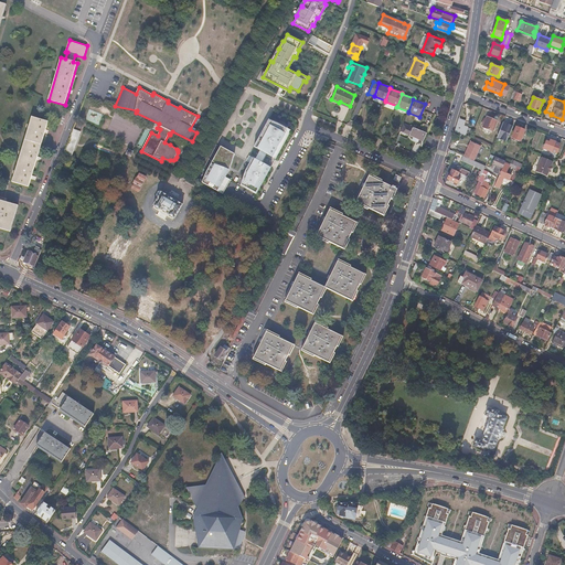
[(49,121),(32,117),(12,182),(29,187),(49,121)]
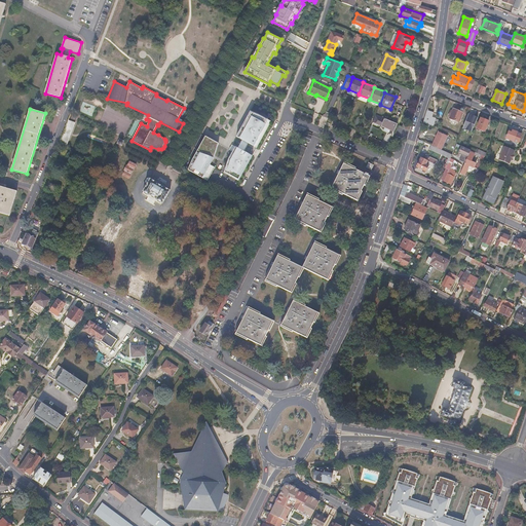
[(451,112),(450,112),(448,116),(449,117),(458,121),(462,112),(453,109),(451,112)]
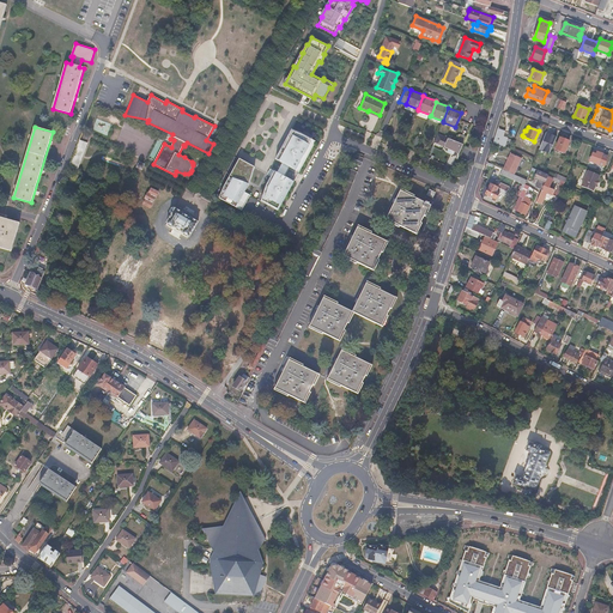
[(299,173),(316,141),(303,134),(292,129),(275,159),(299,173)]
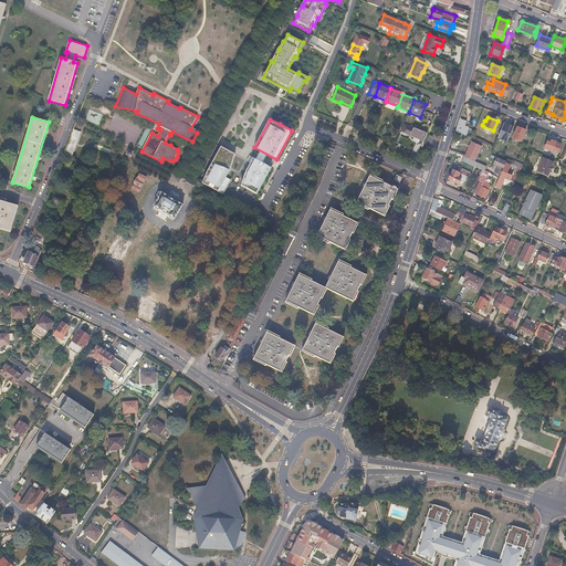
[(465,122),(459,119),(456,129),(462,132),(462,134),(465,136),(465,135),(468,127),(464,126),(465,122)]
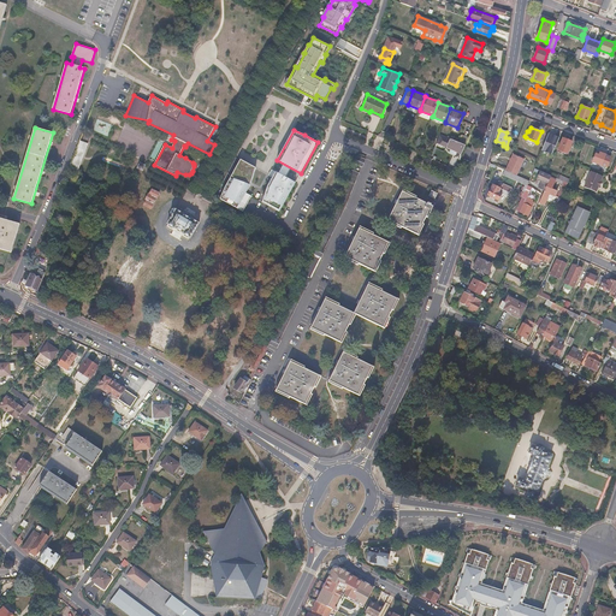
[(558,138),(548,134),(542,149),(551,154),(558,138)]
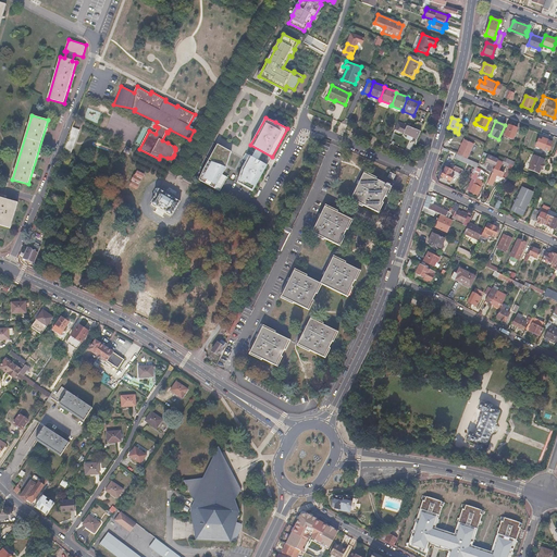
[(403,133),(406,125),(397,122),(395,130),(403,133)]
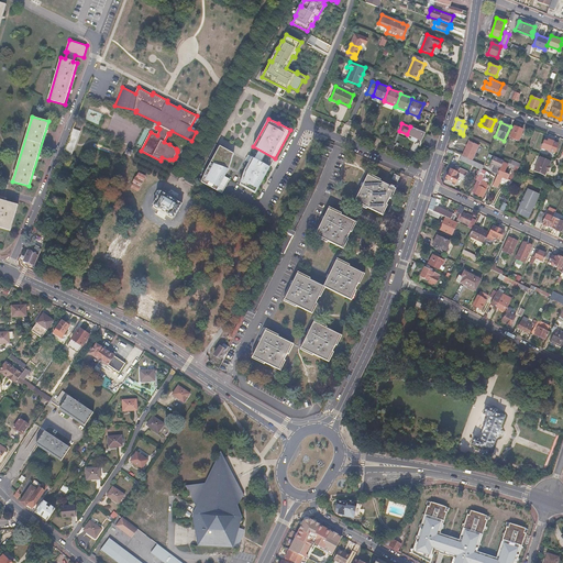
[(522,130),(515,127),(510,138),(518,140),(522,130)]
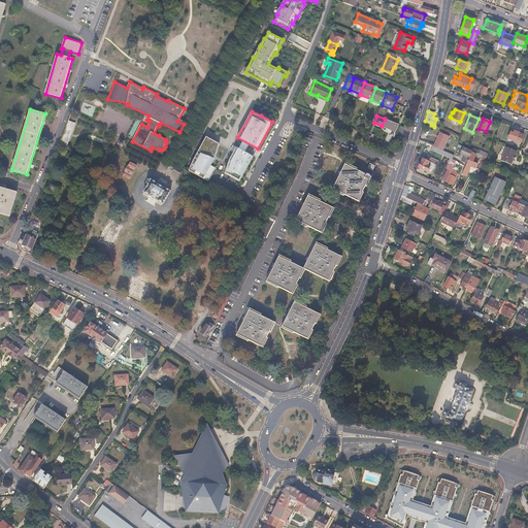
[(386,120),(383,126),(395,131),(396,129),(398,130),(399,125),(393,122),(393,123),(390,121),(386,120)]
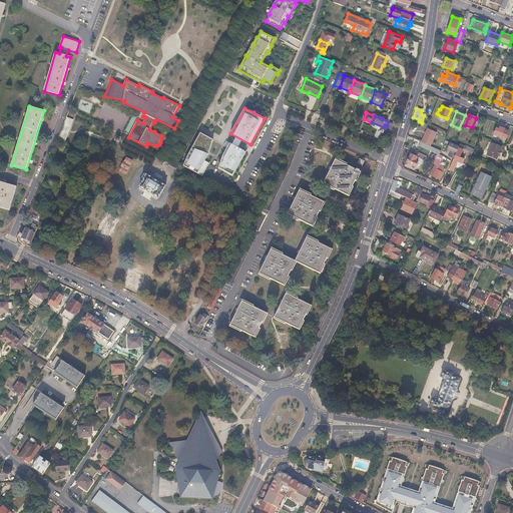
[(73,120),(66,117),(58,139),(65,142),(73,120)]
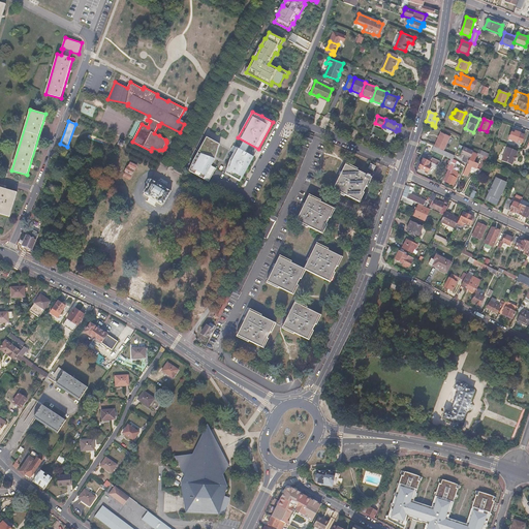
[(316,131),(309,128),(306,135),(313,138),(316,131)]
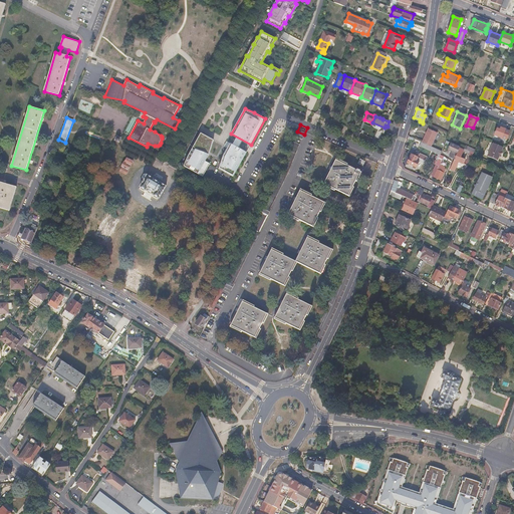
[(510,131),(498,125),(494,136),(502,139),(502,138),(507,140),(510,131)]
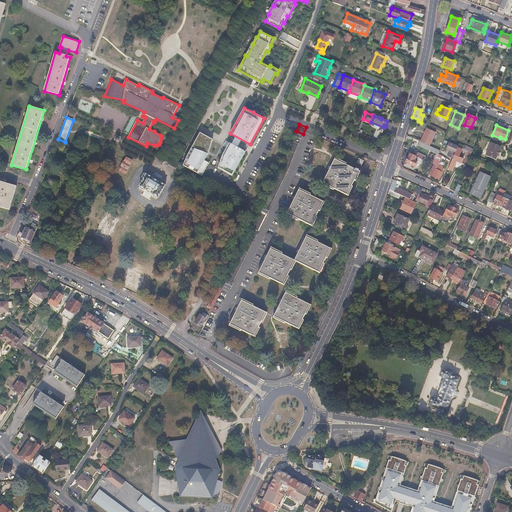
[(435,132),(426,128),(420,141),(429,145),(435,132)]
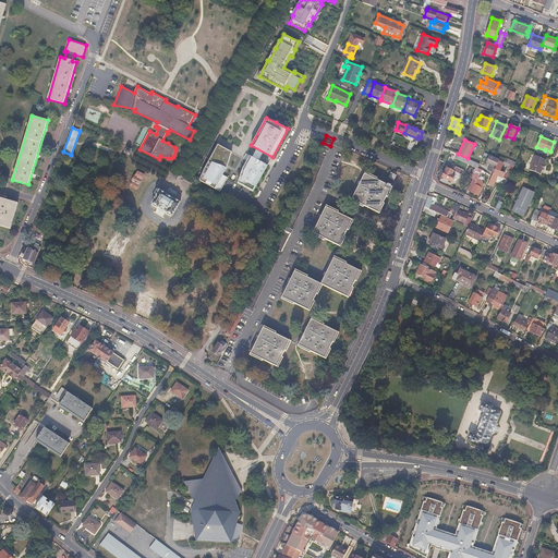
[(227,167),(231,152),(218,144),(204,170),(199,180),(220,192),(228,178),(222,174),(227,167)]
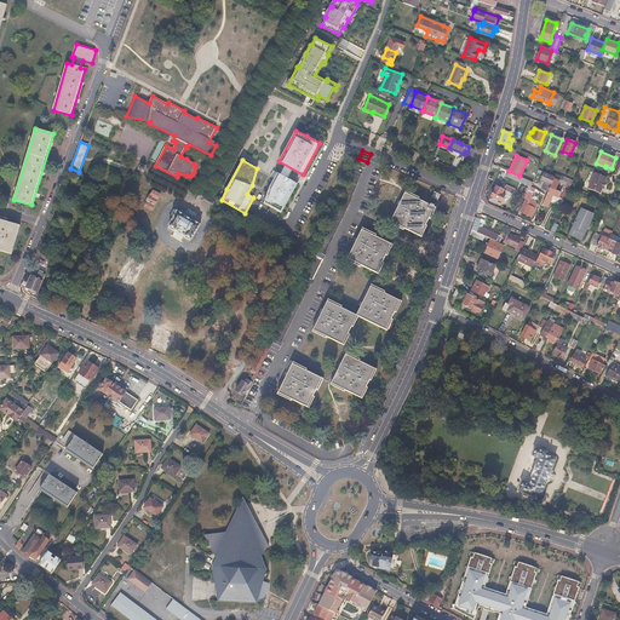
[(365,167),(356,164),(343,197),(350,200),(365,167)]
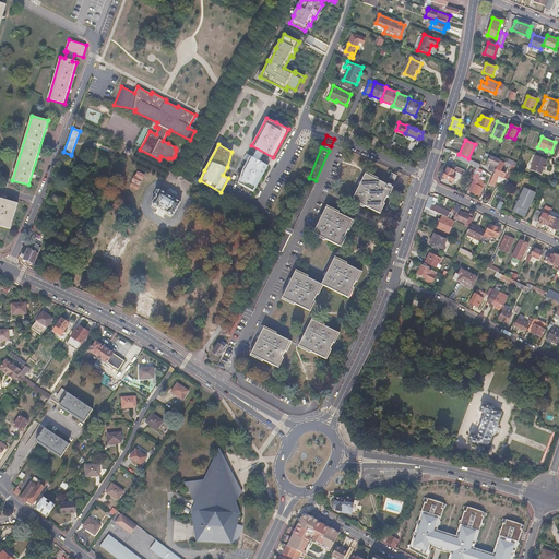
[(253,192),(268,166),(247,154),(244,158),(247,161),(242,169),(238,183),(253,192)]
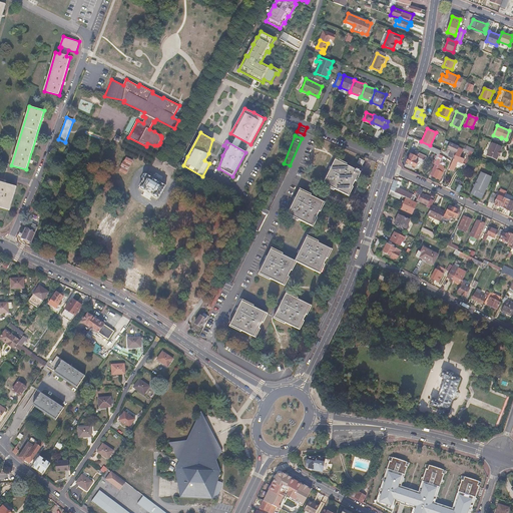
[(420,141),(419,144),(438,153),(440,149),(430,145),(421,141),(420,141)]
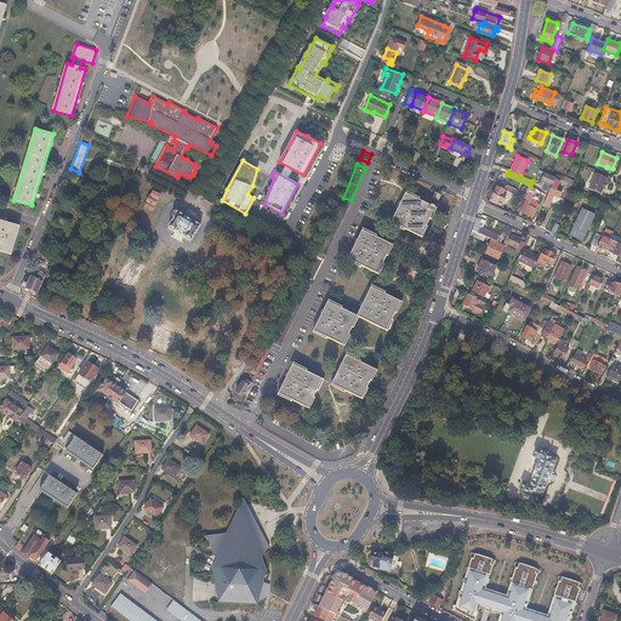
[(547,174),(542,171),(539,181),(546,183),(543,189),(548,191),(554,177),(547,174)]
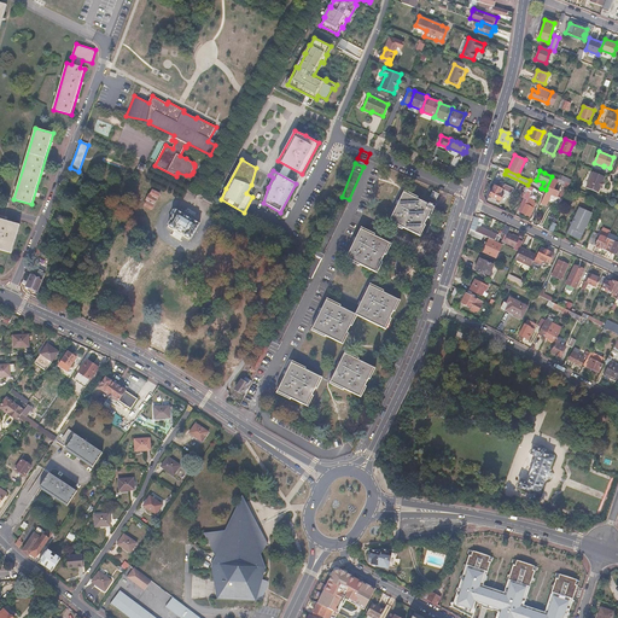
[(602,178),(590,172),(584,188),(595,193),(598,187),(599,188),(601,182),(600,182),(602,178)]
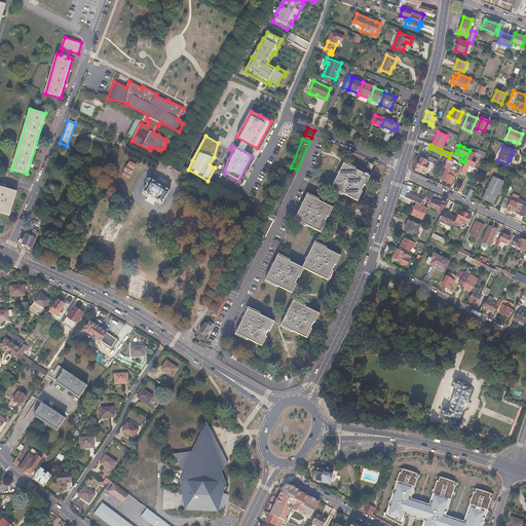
[(474,151),(470,150),(464,161),(459,173),(464,174),(468,164),(473,166),(475,162),(470,160),(472,155),(474,151)]
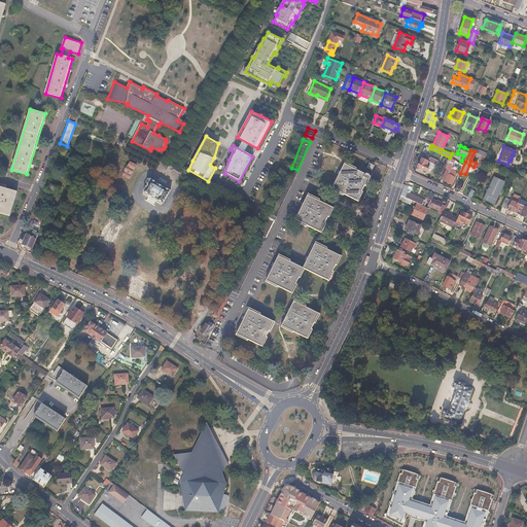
[(481,154),(479,159),(476,167),(479,169),(484,159),(484,156),(481,154)]
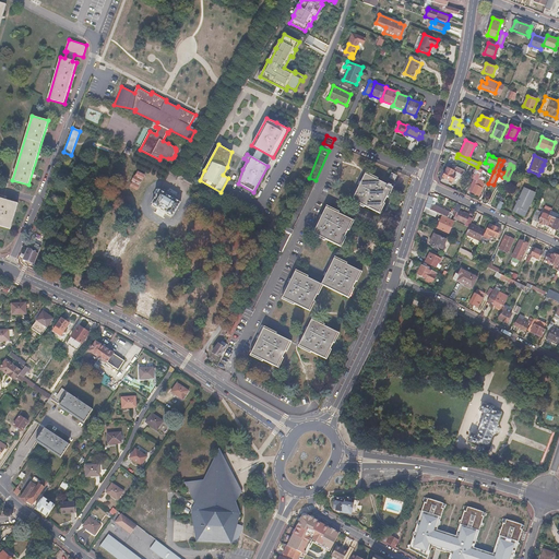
[(462,175),(448,168),(443,178),(452,182),(455,176),(453,175),(453,174),(458,175),(456,176),(461,178),(462,175)]
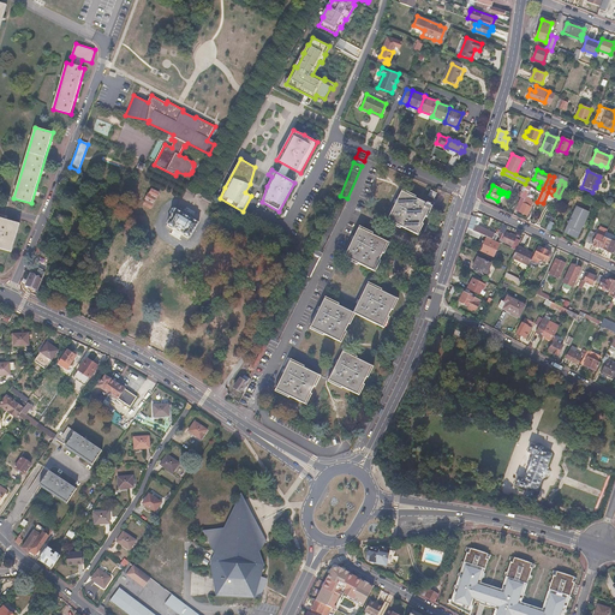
[(527,186),(525,185),(520,197),(524,199),(525,199),(530,187),(527,186)]
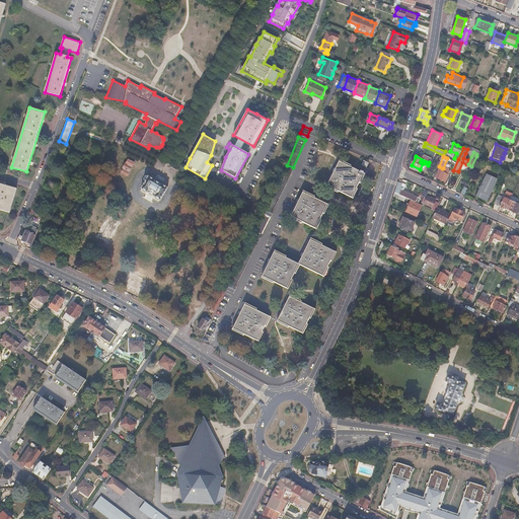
[(127,163),(126,162),(123,168),(124,169),(122,172),(128,175),(130,172),(129,171),(129,170),(132,166),(133,166),(134,163),(134,162),(129,159),(127,163)]
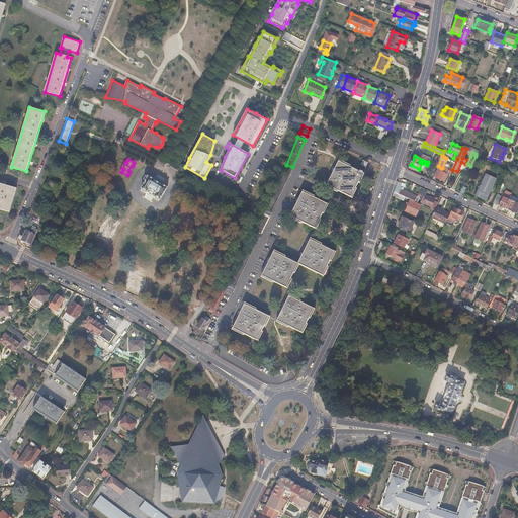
[(360,171),(339,161),(327,185),(351,197),(358,182),(362,184),(363,181),(361,180),(364,174),(363,173),(363,172),(360,170),(360,171)]
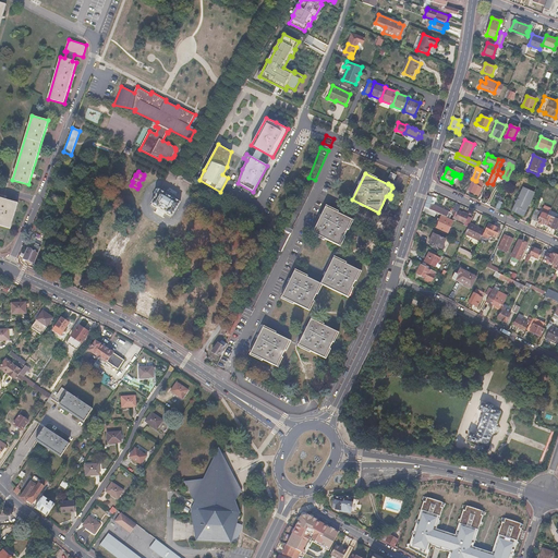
[(481,186),(474,183),(470,192),(478,195),(482,187),(481,186)]
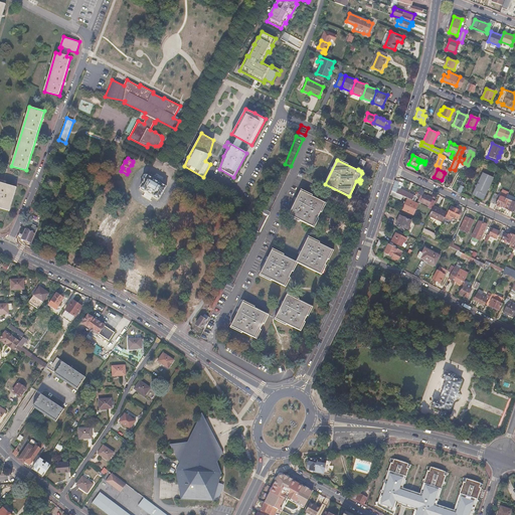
[(492,177),(482,172),(473,194),(483,199),(492,177)]
